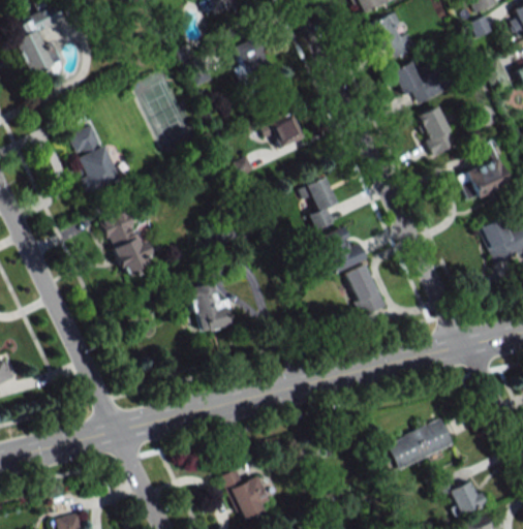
[(209,0),(215,13),(239,4),(237,0),(209,0)]
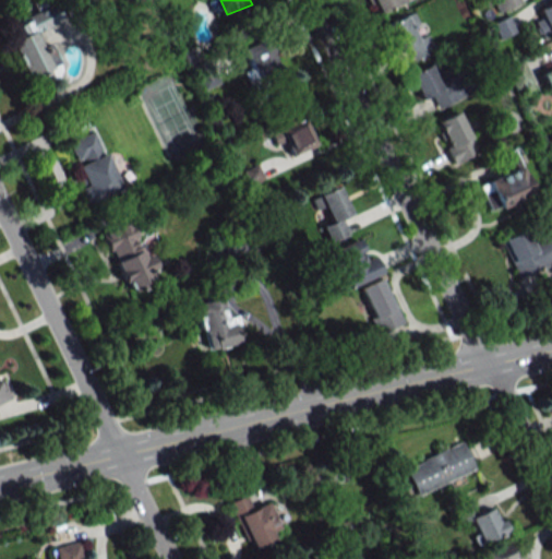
[(373,0),(380,14),(412,0),(373,0)]
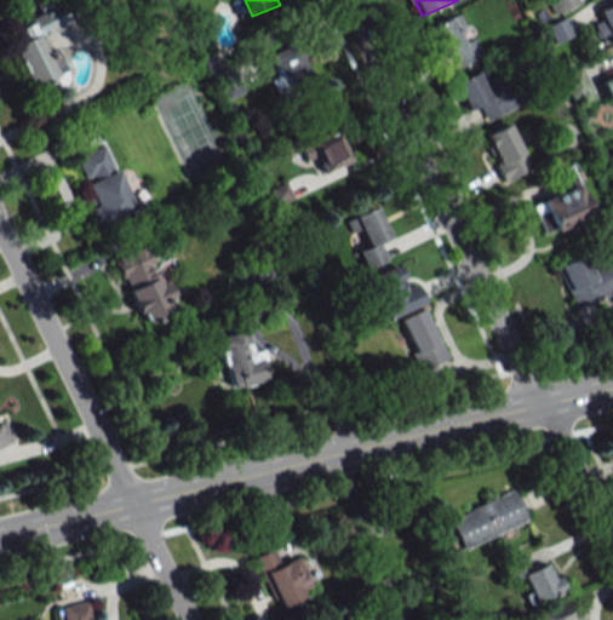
[(554,0),(559,12),(583,5),(582,0),(554,0)]
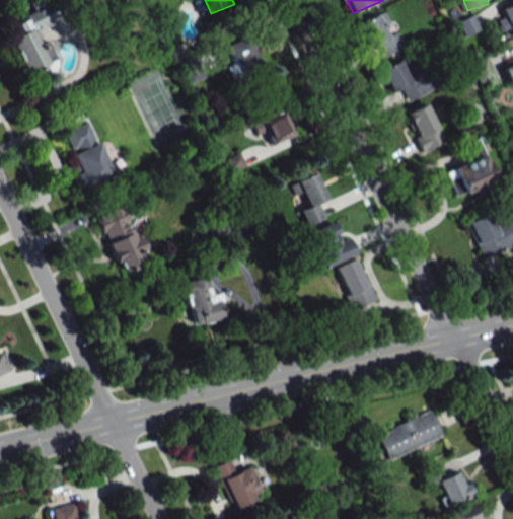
[(512,4),(505,7),(508,16),(502,19),(508,34),(512,32),(512,4)]
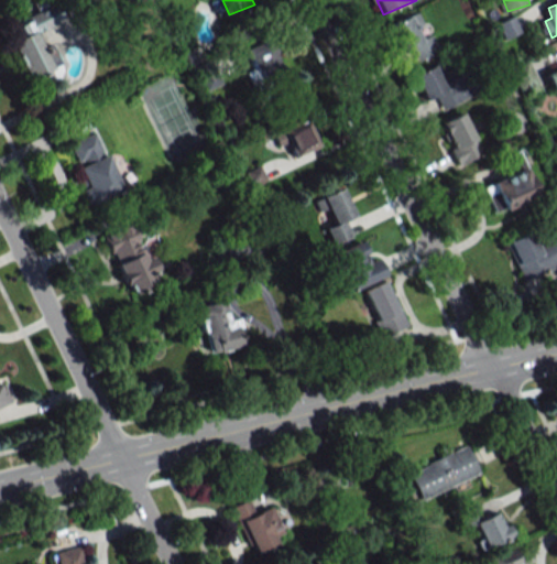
[(14,41),(36,88),(71,73),(57,43),(50,46),(43,32),(66,22),(58,6),(15,24),(22,38),(14,41)]
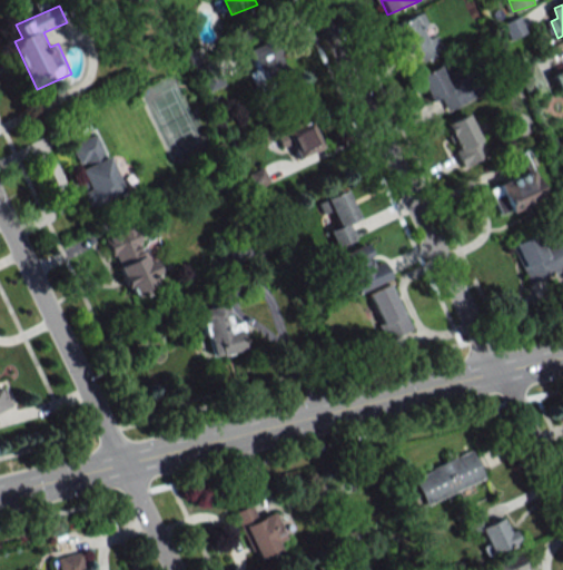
[(448,51),(440,32),(434,35),(425,13),(399,26),(412,53),(422,49),(427,61),(448,51)]
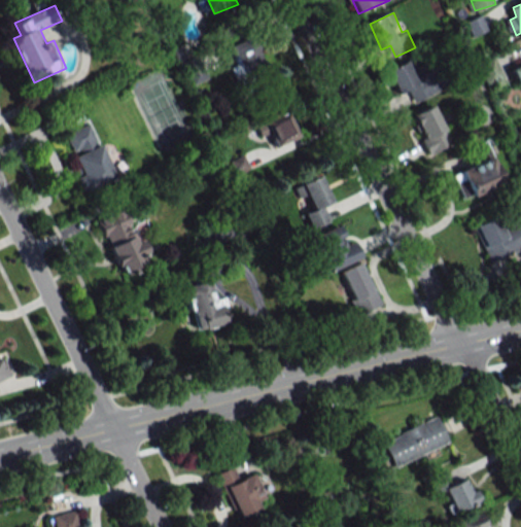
[(470,23),(476,36),(490,30),(484,15),(470,23)]
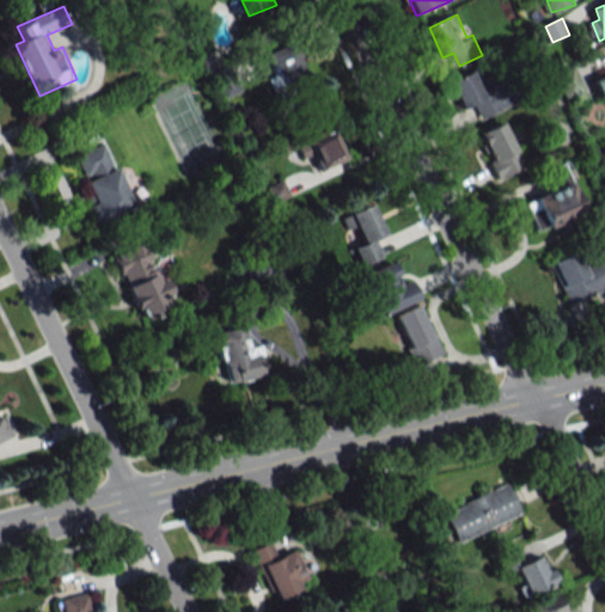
[(272,53),(286,86),(312,74),(298,42),(272,53)]
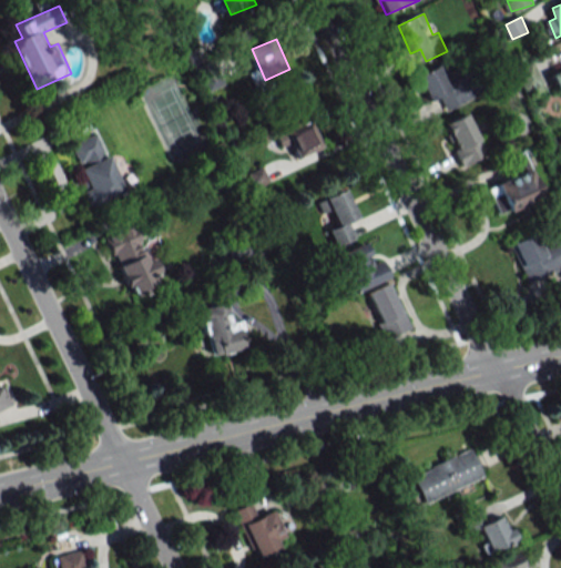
[(518,68),(529,93),(546,87),(536,61),(518,68)]
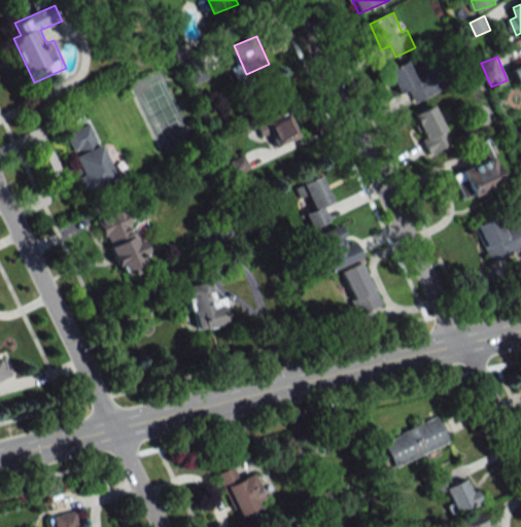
[(391,70),(403,95),(413,90),(418,103),(439,94),(430,74),(419,79),(412,61),(391,70)]
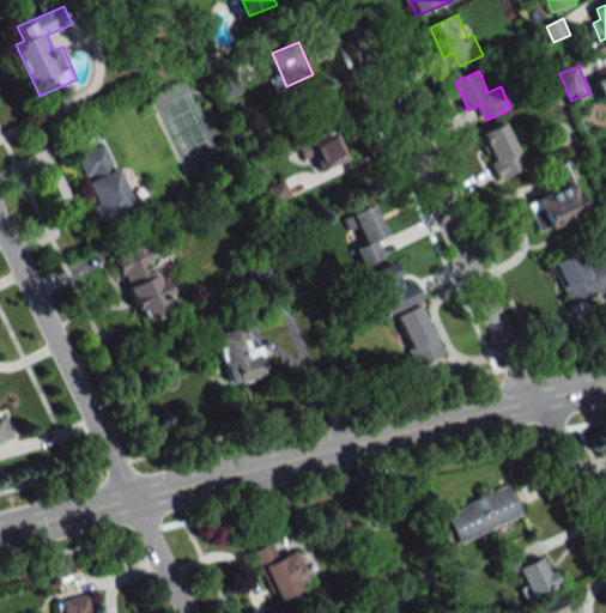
[(501,178),(528,168),(510,123),(483,134),(501,178)]
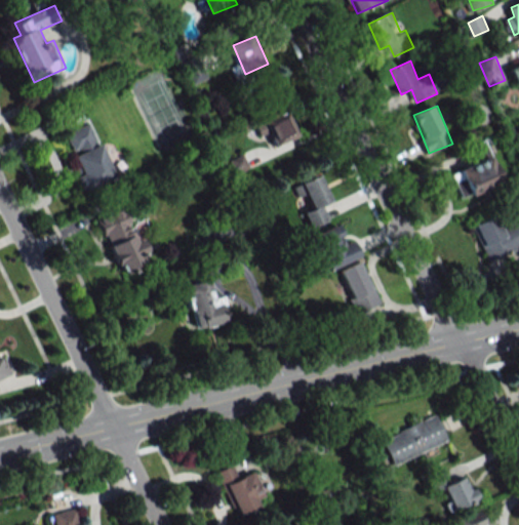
[(258,123),(265,137),(274,134),(279,146),(302,136),(289,110),(258,123)]
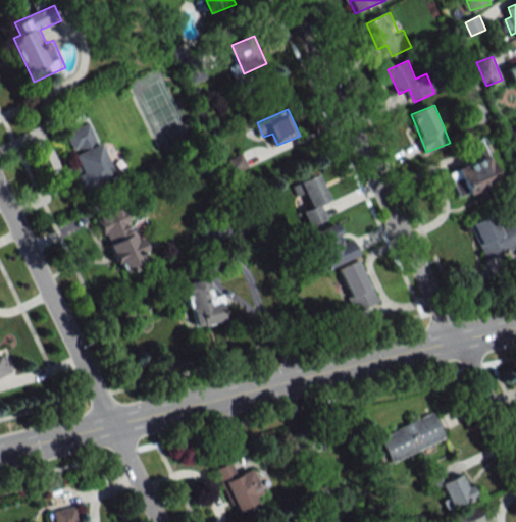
[(67,133),(89,190),(117,178),(96,122),(67,133)]
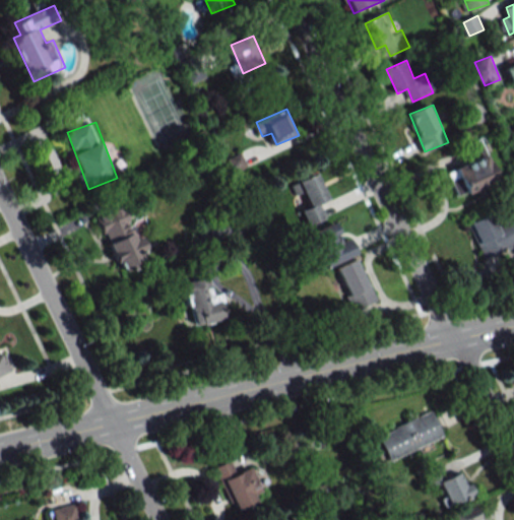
[(500,181),(485,139),(467,145),(473,161),(450,171),(460,196),(500,181)]
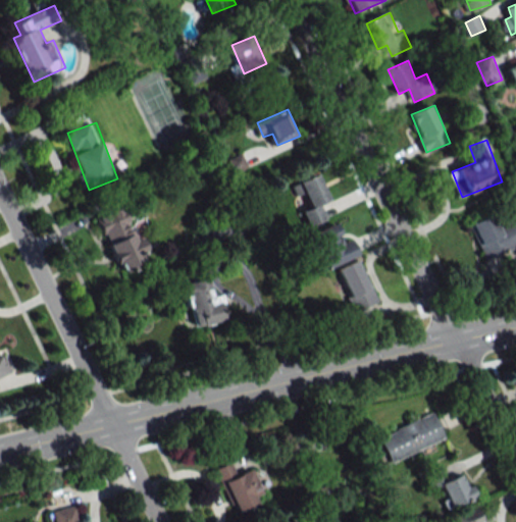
[(296,185),(300,196),(308,193),(314,207),(306,210),(312,226),(329,219),(324,204),(332,201),(322,174),(296,185)]
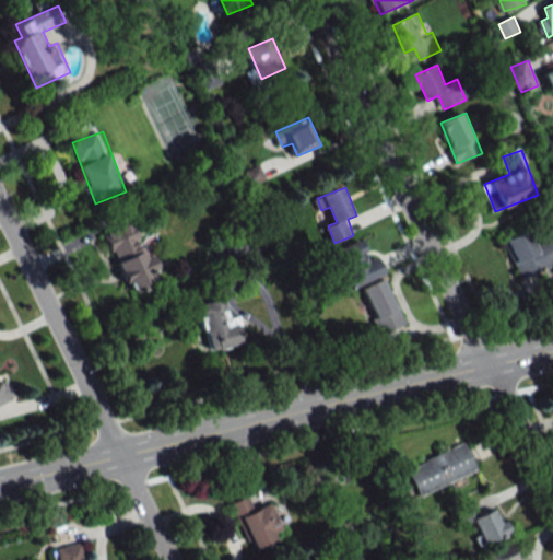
[(108,234),(133,294),(159,283),(153,271),(159,269),(138,221),(108,234)]
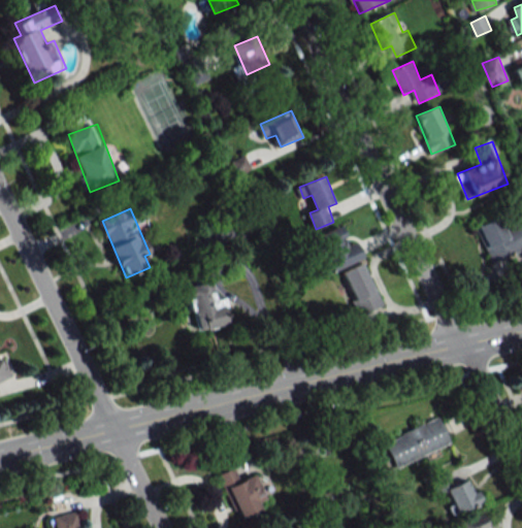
[(521,224),(507,230),(501,217),(480,226),(495,263),(521,253),(521,224)]
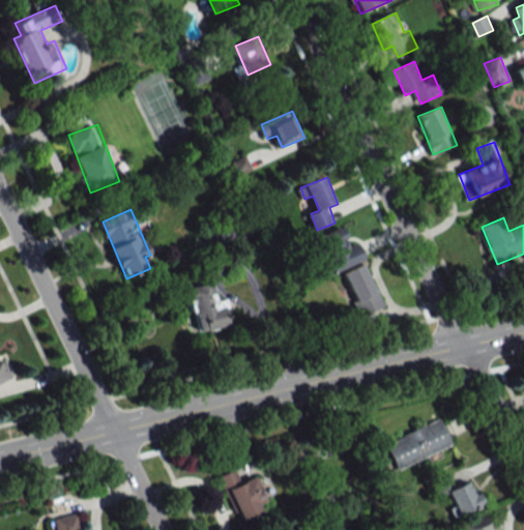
[(366,260),(357,240),(351,243),(344,228),(313,240),(327,276),(366,260)]
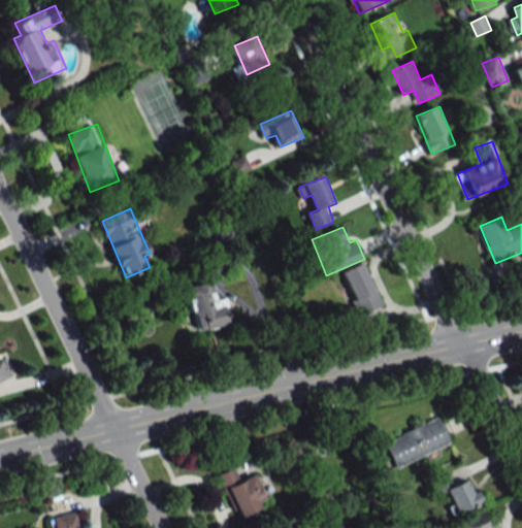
[(345,273),(363,315),(386,304),(366,263),(345,273)]
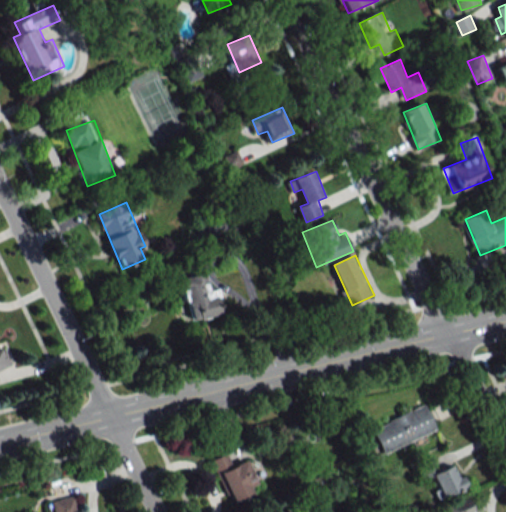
[(194,323),(227,314),(220,290),(212,292),(207,273),(183,279),(194,323)]
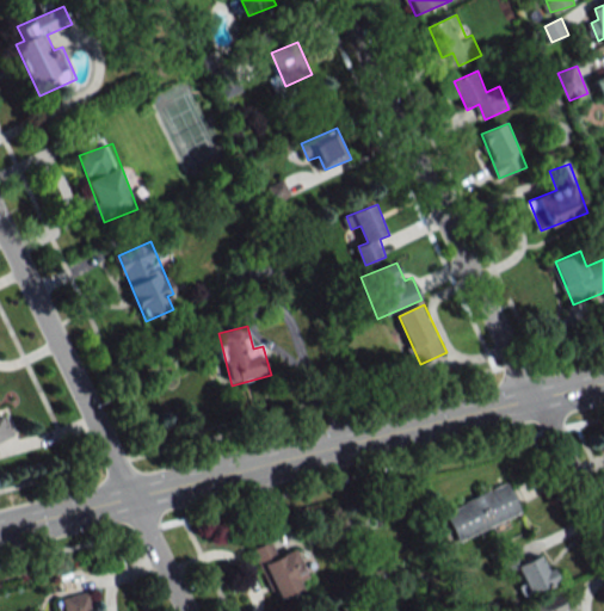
[(462,542),(525,512),(511,482),(448,512),(462,542)]
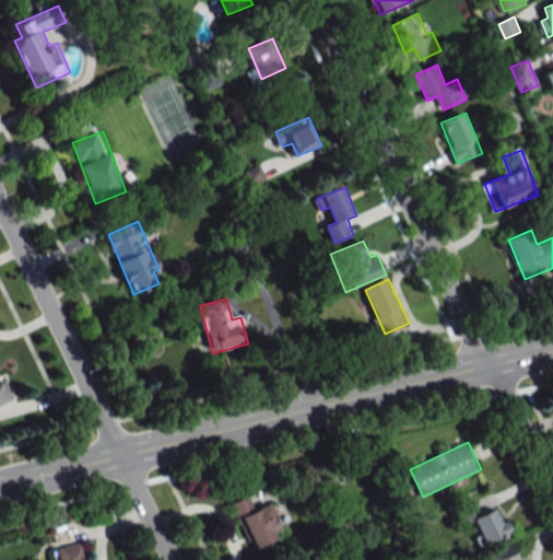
[(256,551),(286,539),(272,502),(259,508),(255,497),(237,503),(256,551)]
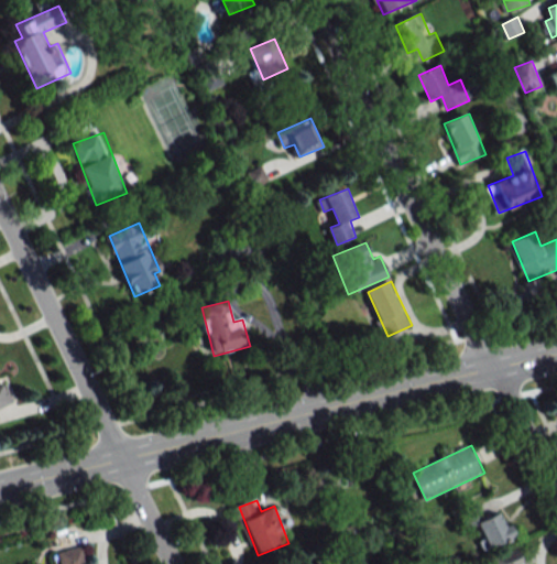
[(517,534),(503,510),(476,525),(490,551),(517,534)]
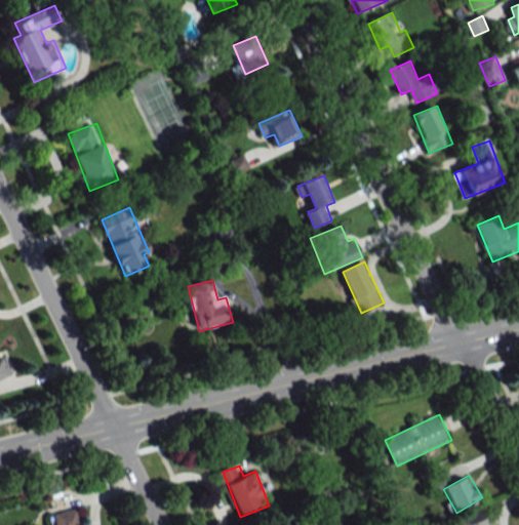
[(60,524),(88,524),(85,508),(57,514),(60,524)]
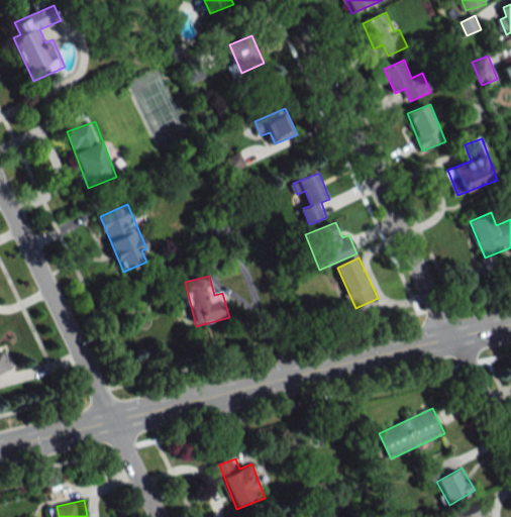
[(479,516),(476,504),(454,511),(456,516),(479,516)]
